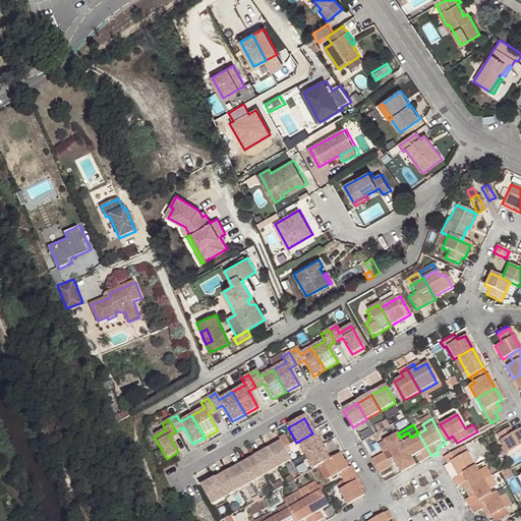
[(520,427),(513,432),(509,425),(496,432),(507,453),(520,444),(520,427)]
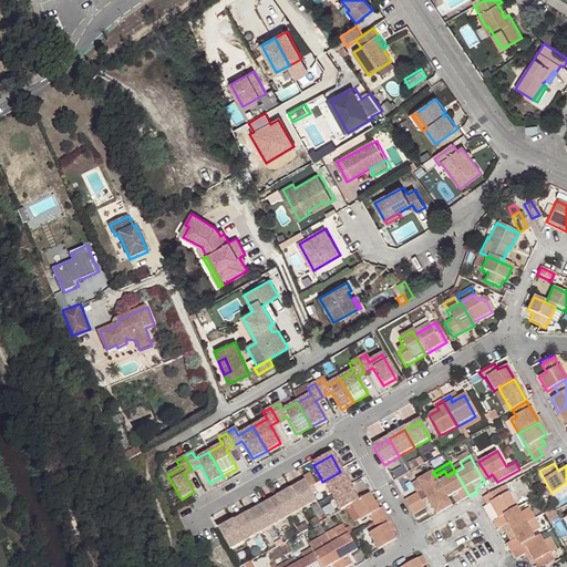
[(470,496),(455,472),(447,476),(444,471),(435,476),(443,488),(449,498),(457,493),(462,501),(470,496)]
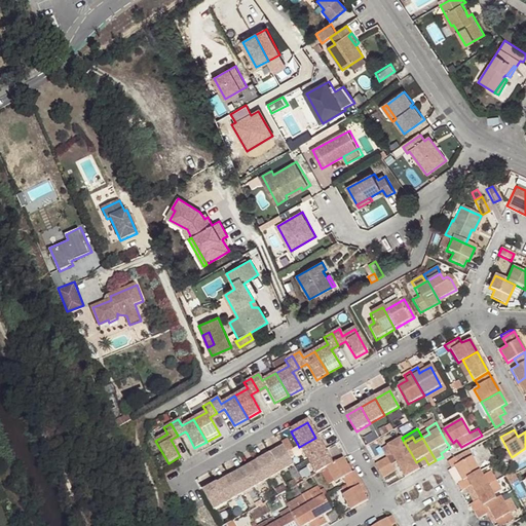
[(307,461),(324,452),(315,438),(299,447),(307,461)]
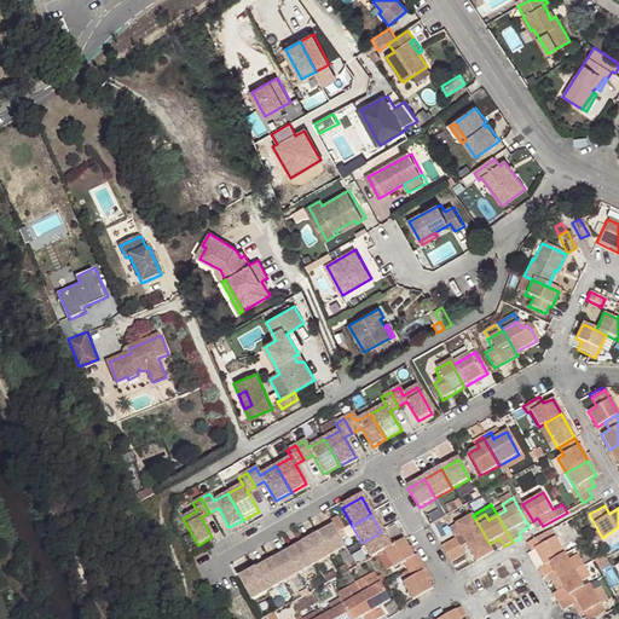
[(475,520),(473,515),(456,525),(467,544),(484,533),(475,520)]
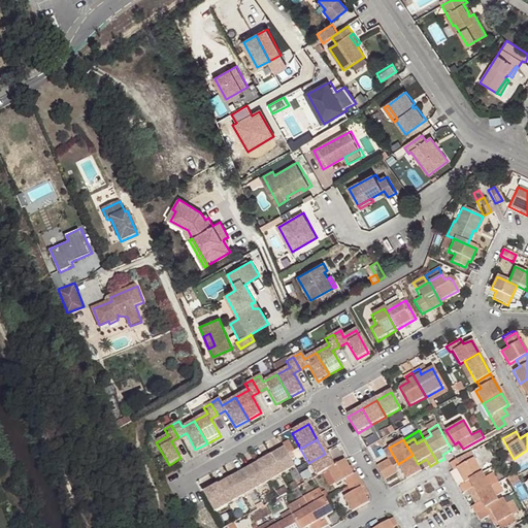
[(284,451),(270,459),(282,476),(295,469),(284,451)]
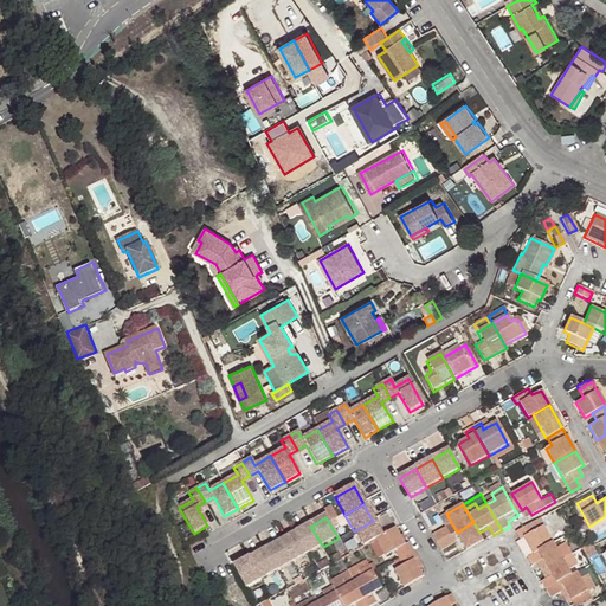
[(354,532),(363,548),(376,541),(384,537),(373,521),(354,532)]
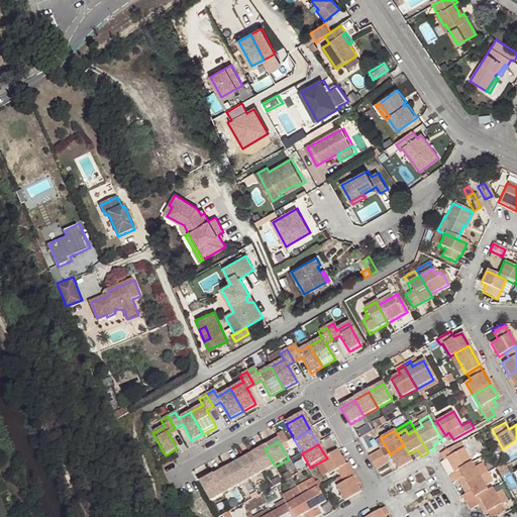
[(404,445),(390,454),(399,470),(413,461),(409,454),(404,445)]
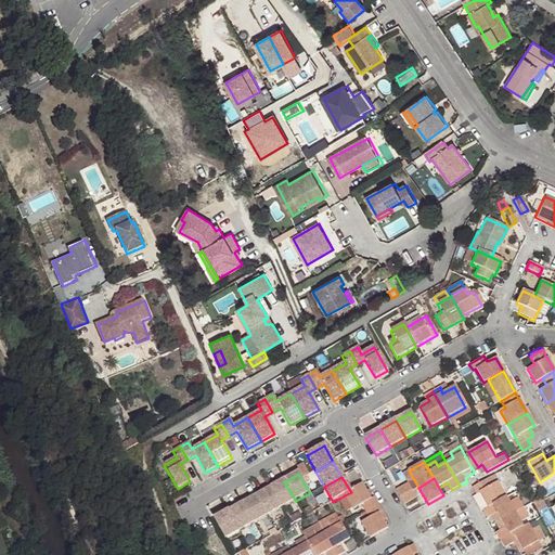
[(491,486),(487,479),(474,487),(477,493),(480,492),(489,507),(507,497),(499,481),(491,486)]
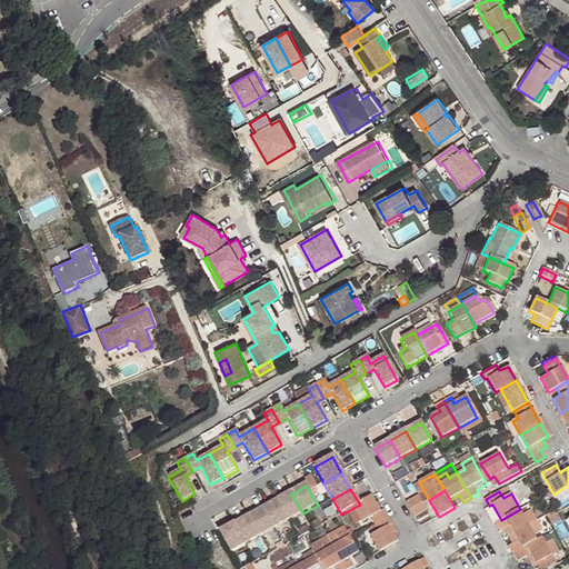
[(291,495),(277,502),(289,522),(303,513),(291,495)]
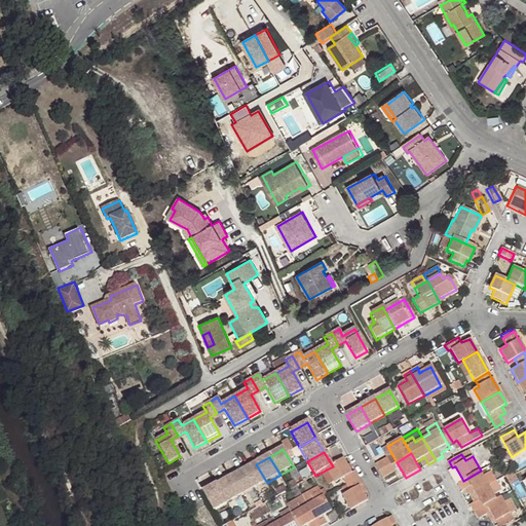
[(387,458),(376,465),(379,473),(391,465),(387,458)]
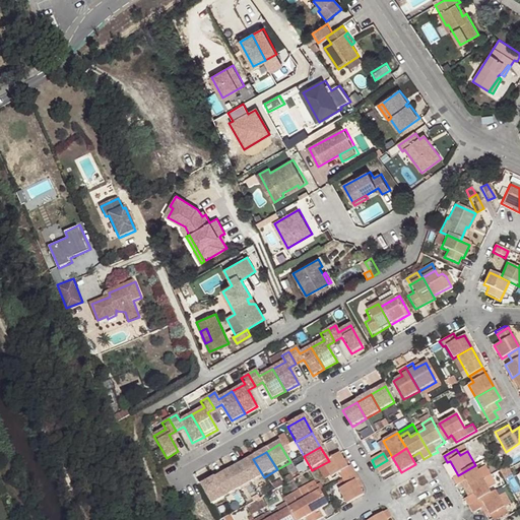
[(348,468),(340,454),(329,461),(323,464),(332,478),(339,473),(342,479),(354,472),(350,466),(348,468)]
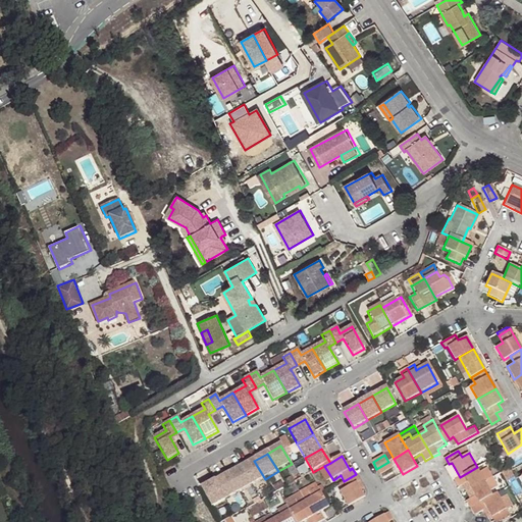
[(254,461),(242,469),(252,486),(265,479),(254,461)]
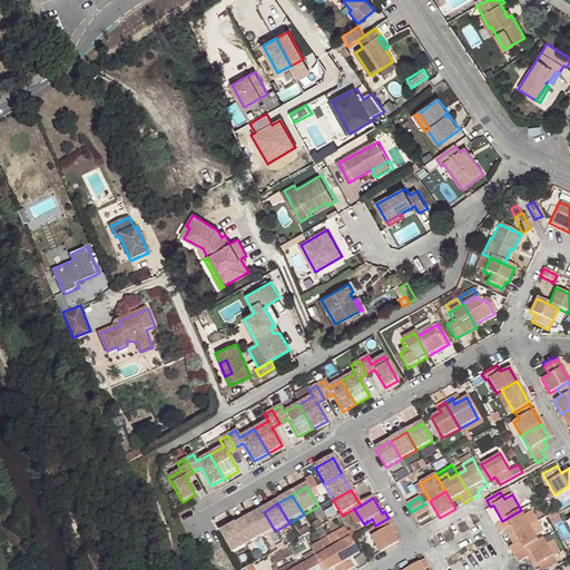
[(424,504),(411,512),(415,519),(428,511),(424,504)]
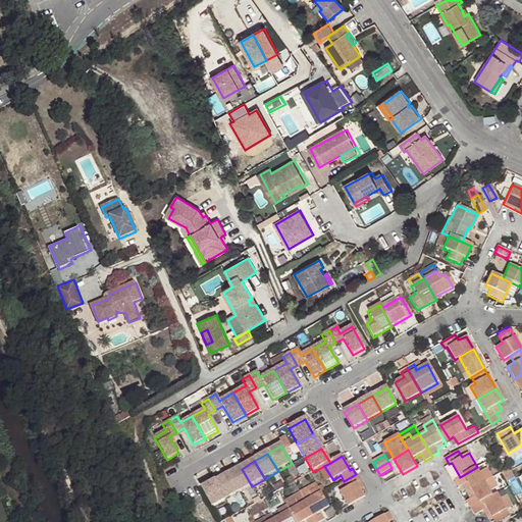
[(479,472),(477,467),(460,477),(455,480),(459,486),(468,481),(472,488),(493,476),(488,467),(479,472)]
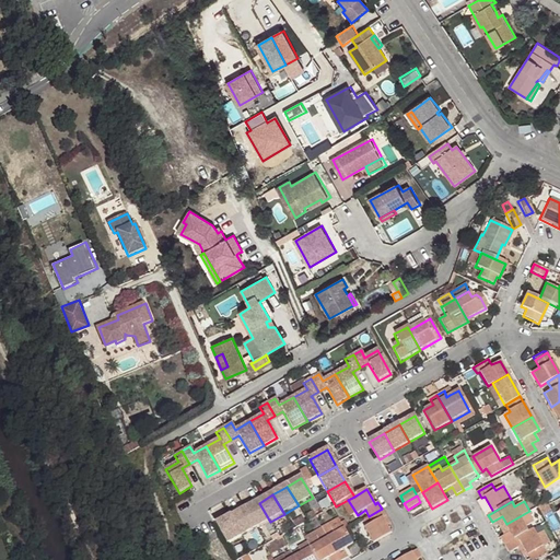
[(259,503),(245,511),(256,531),(270,522),(259,503)]
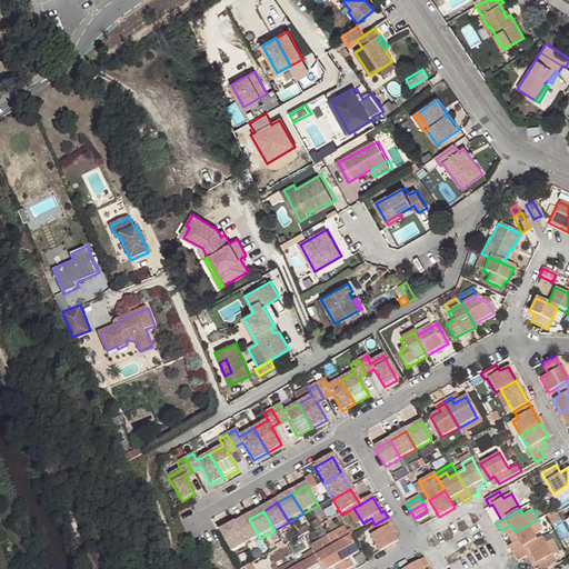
[(392,525),(388,517),(375,525),(379,532),(370,538),(380,552),(398,542),(389,527),(392,525)]
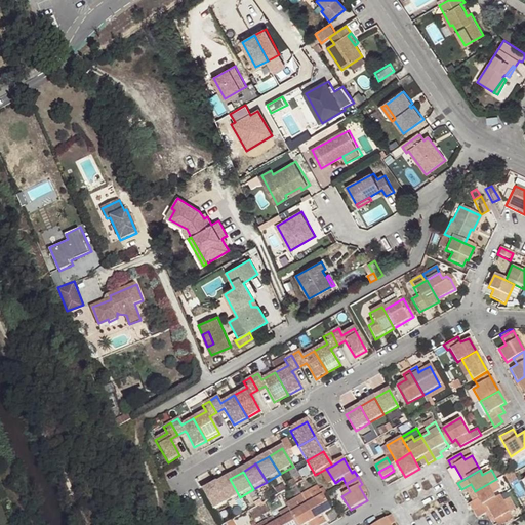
[(230,479),(216,487),(228,505),(240,497),(230,479)]
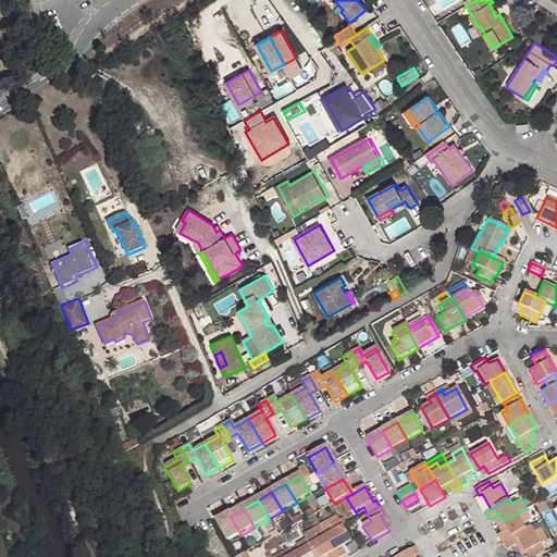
[(531,517),(527,508),(504,521),(508,529),(498,535),(503,542),(527,528),(523,521),(531,517)]
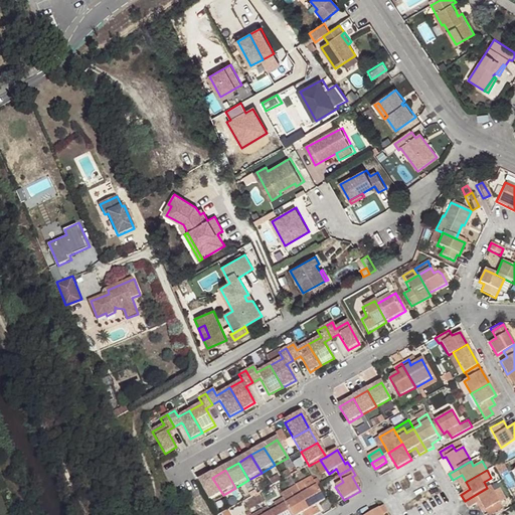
[(212,478),(199,485),(209,503),(223,495),(212,478)]
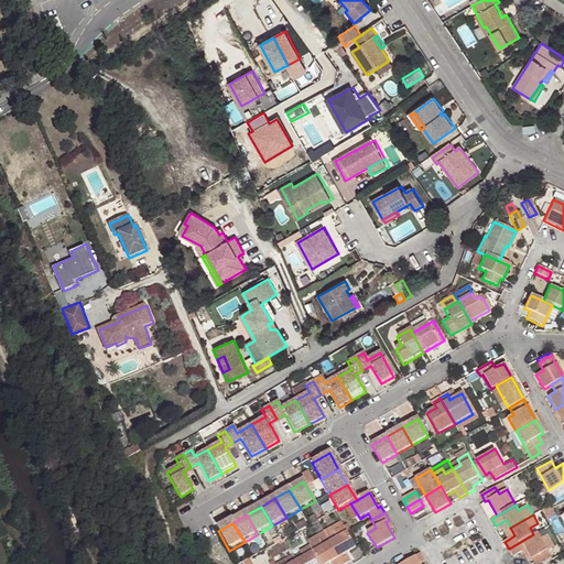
[(325,533),(331,542),(337,538),(334,533),(344,528),(342,523),(325,533)]
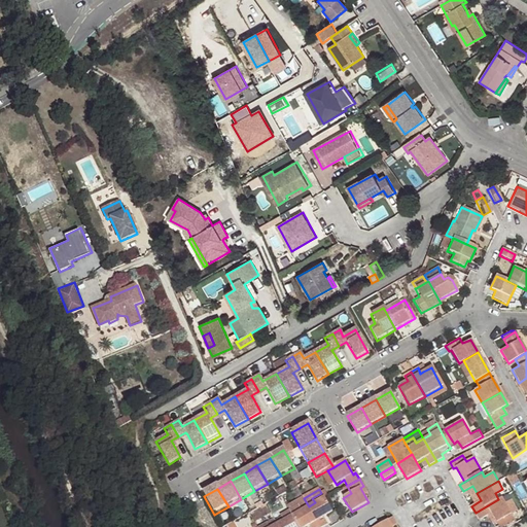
[(309,506),(320,526),(324,526),(328,525),(324,517),(327,516),(332,513),(325,499),(321,493),(312,498),(315,502),(309,506)]
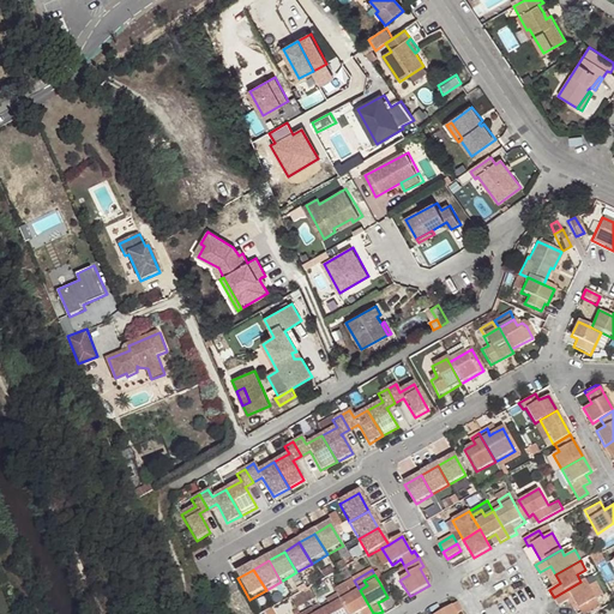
[(571,597),(578,608),(596,599),(587,582),(584,579),(581,582),(554,597),(559,605),(569,600),(571,597)]
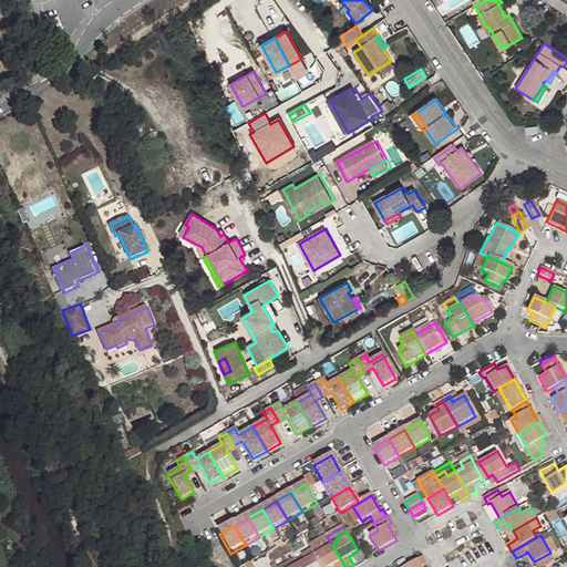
[(309,546),(312,550),(322,544),(326,548),(332,545),(327,536),(309,546)]
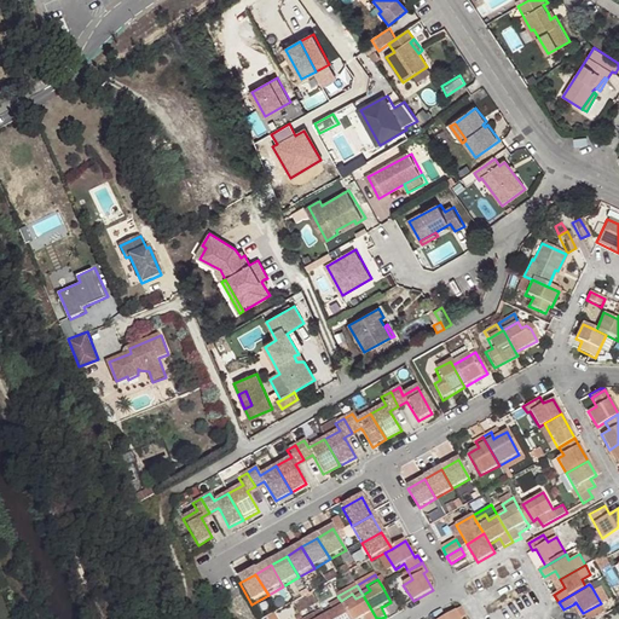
[(360,618),(364,617),(365,618),(376,618),(363,595),(356,599),(352,594),(341,601),(351,618),(360,618)]
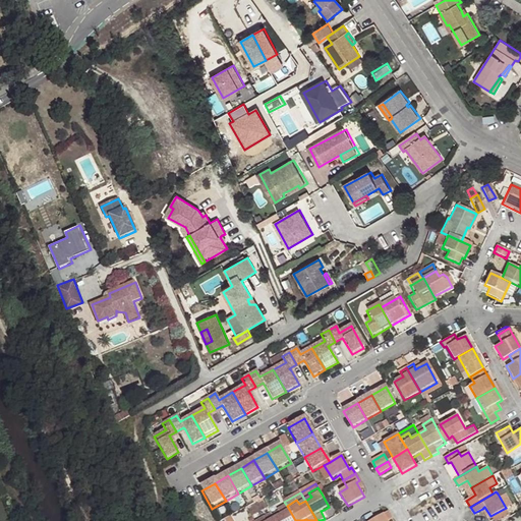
[(274,519),(275,520),(295,520),(287,506),(279,511),(281,515),(274,519)]
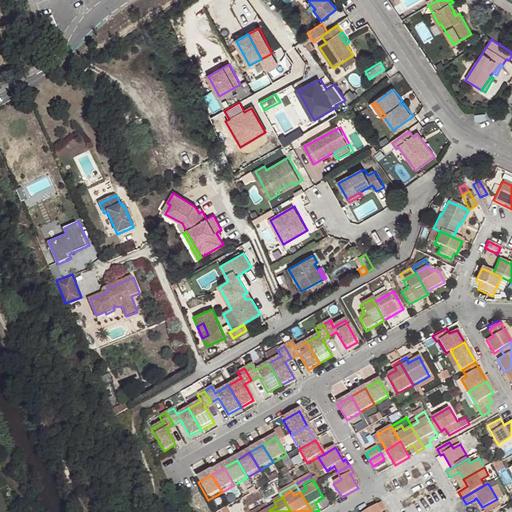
[(382,511),(386,510),(382,503),(366,511),(382,511)]
